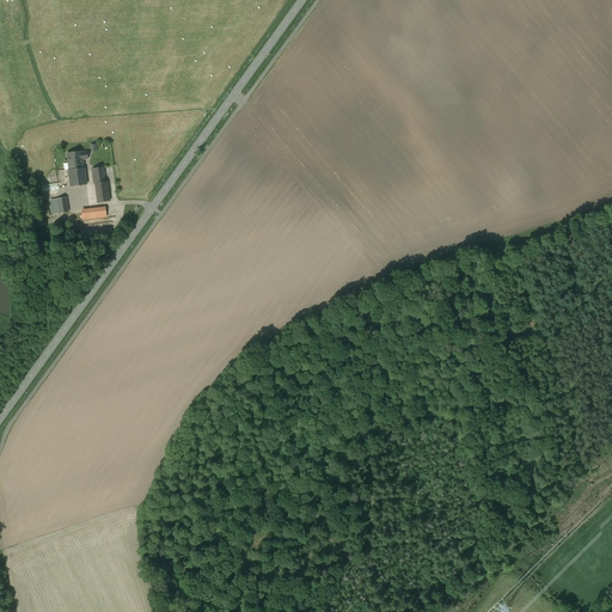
[(68,152),(69,170),(84,167),(83,160),(86,159),(86,152),(81,153),(81,151),(68,152)]
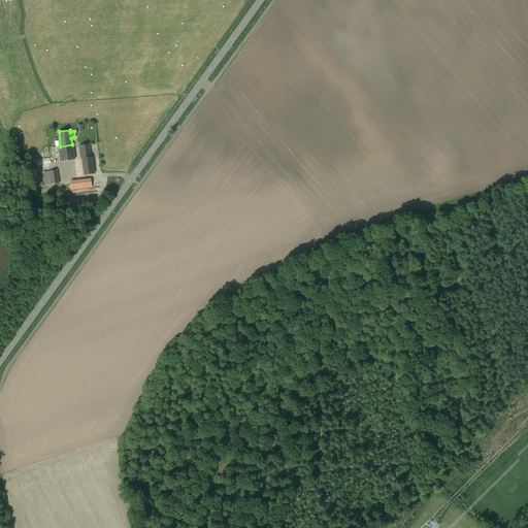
[(60,146),(59,146),(61,161),(74,159),(73,144),(72,144),(60,146)]
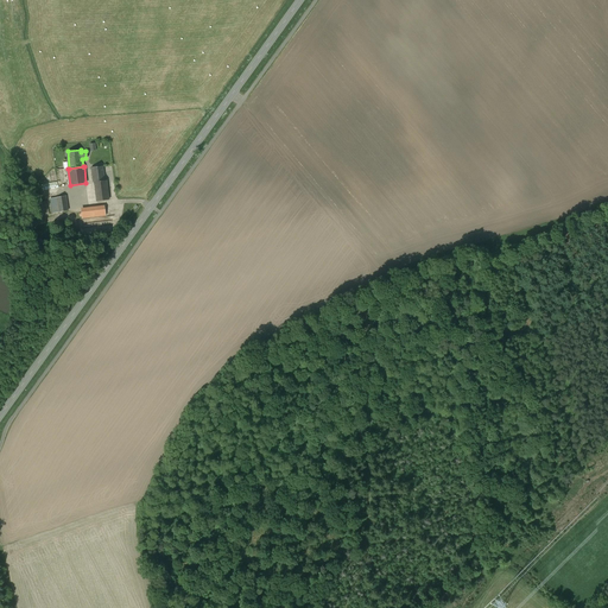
[(95,182),(97,202),(108,200),(106,181),(105,181),(102,166),(92,168),(94,182),(95,182)]
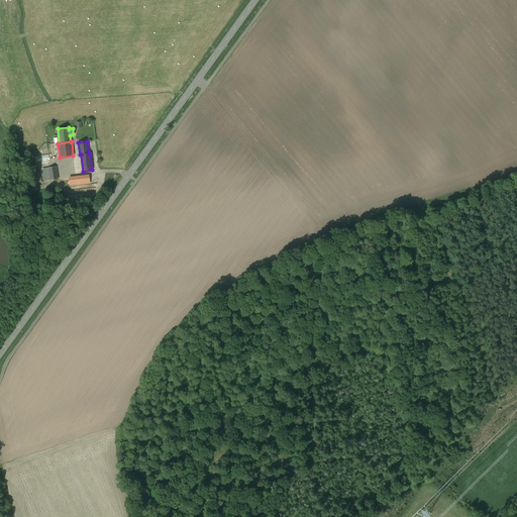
[(56,167),(43,169),(45,181),(58,179),(56,167)]
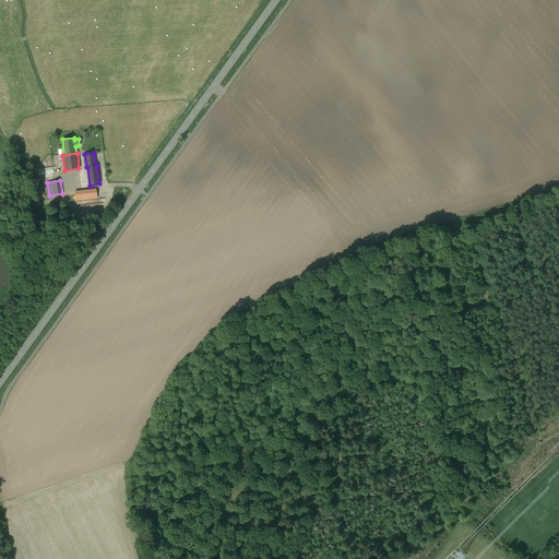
[(43,186),(35,187),(36,198),(45,197),(43,186)]
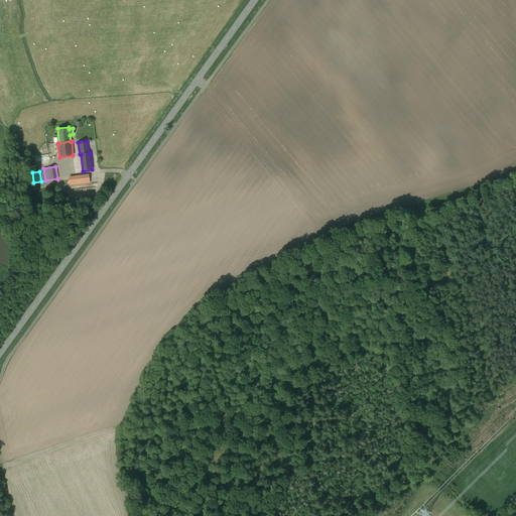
[(69,177),(70,185),(90,182),(89,175),(69,177)]
